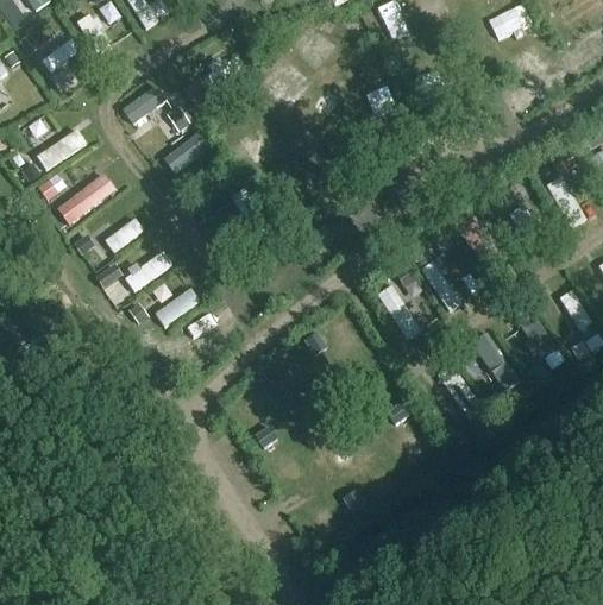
[(125,0),(140,30),(156,21),(144,0),(125,0)]
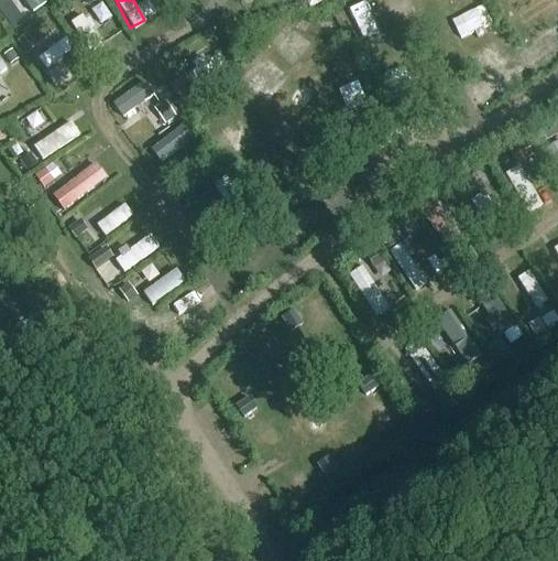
[(354,0),(347,4),(360,33),(376,25),(363,0),(354,0)]
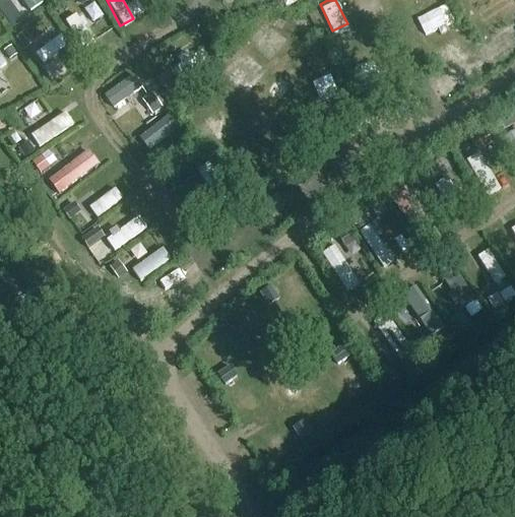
[(417,14),(427,34),(457,18),(448,0),(417,14)]
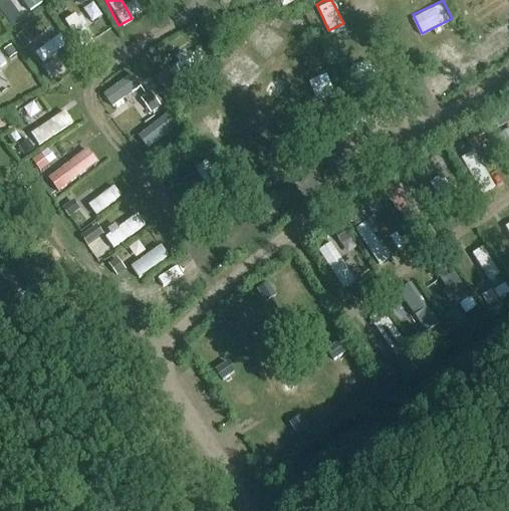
[(12,10),(2,18),(8,27),(19,19),(12,10)]
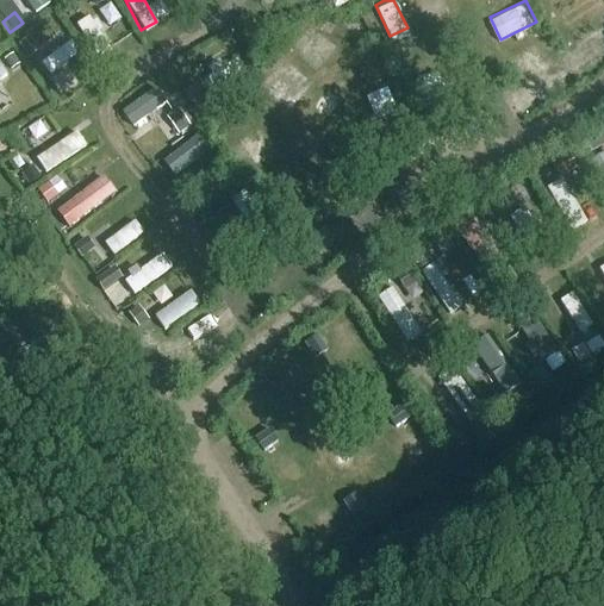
[(95,56),(111,47),(89,12),(75,22),(95,56)]
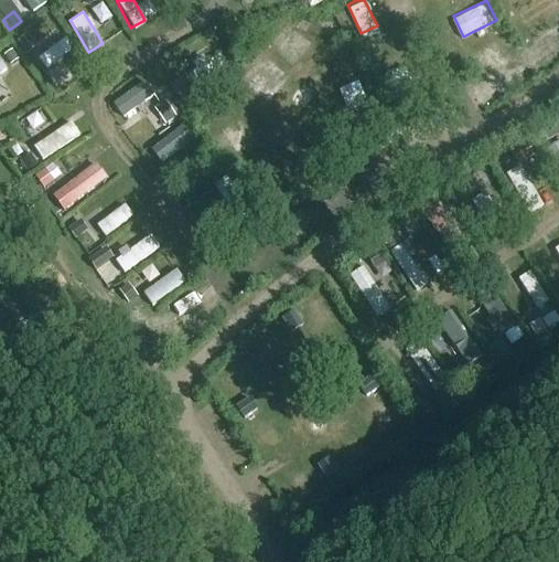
[(287,20),(269,41),(291,60),(309,40),(287,20)]
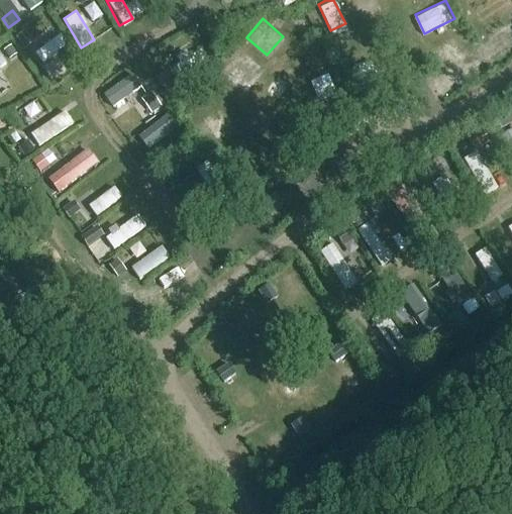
[(44,25),(38,30),(45,38),(52,33),(44,25)]
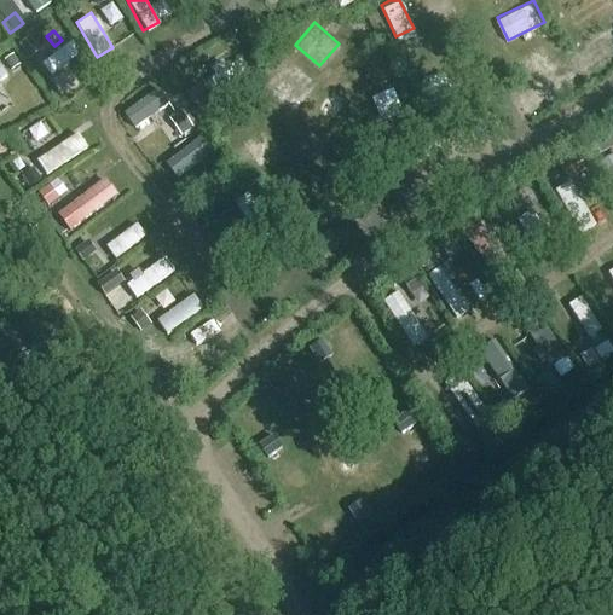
[(51,74),(82,51),(73,38),(41,61),(51,74)]
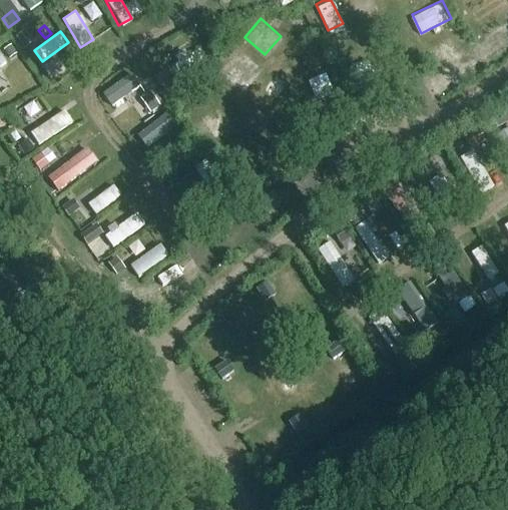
[(200,43),(172,57),(180,72),(207,59),(200,43)]
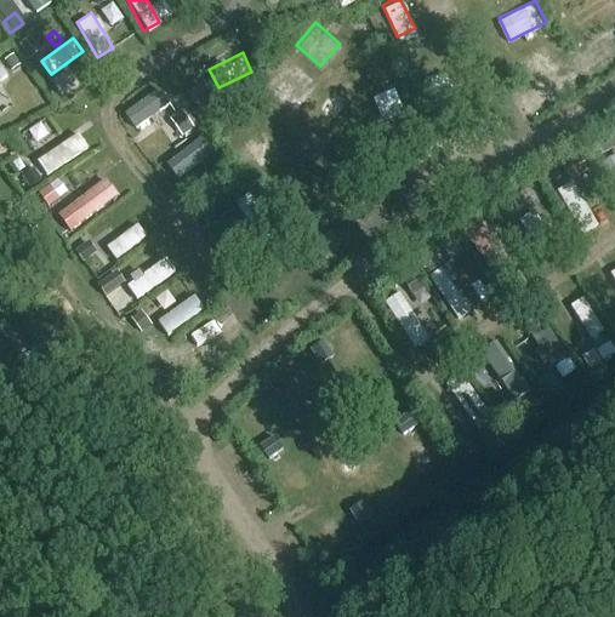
[(6,53),(0,58),(0,63),(6,70),(15,64),(6,53)]
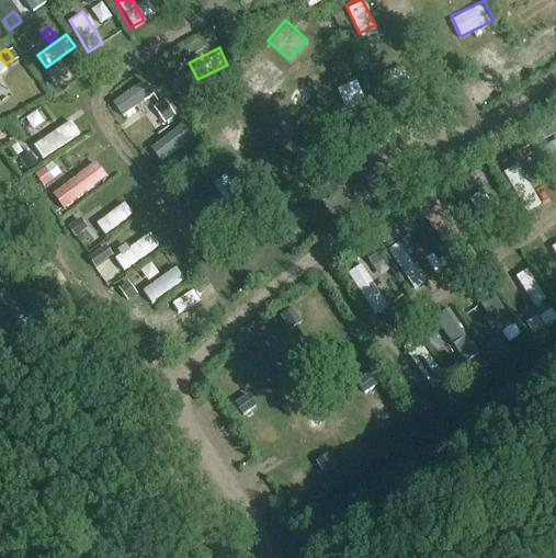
[(263,95),(285,72),(261,50),(239,73),(263,95)]
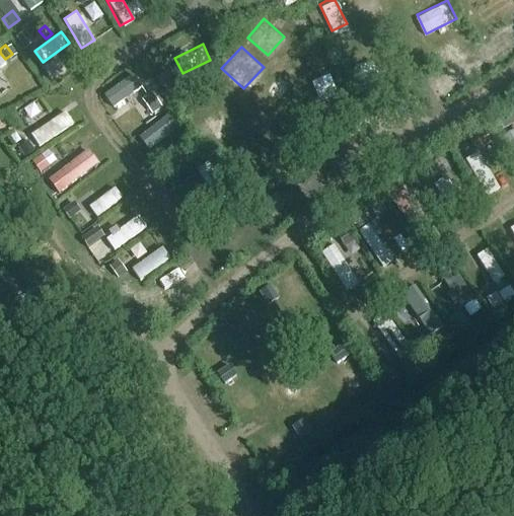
[(365,57),(377,82),(391,75),(379,50),(365,57)]
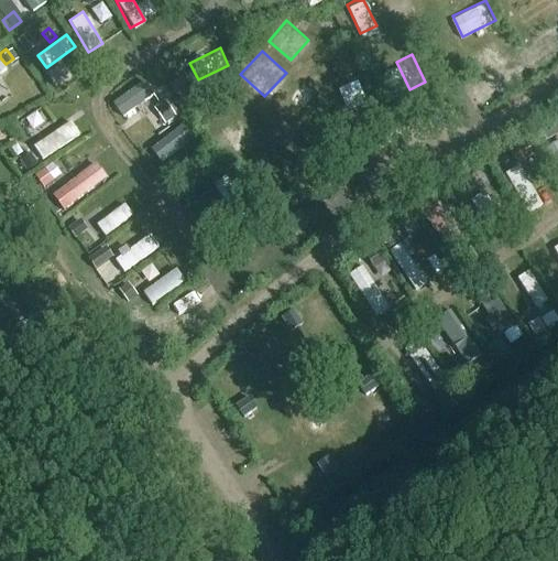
[(146,77),(113,98),(124,116),(157,95),(146,77)]
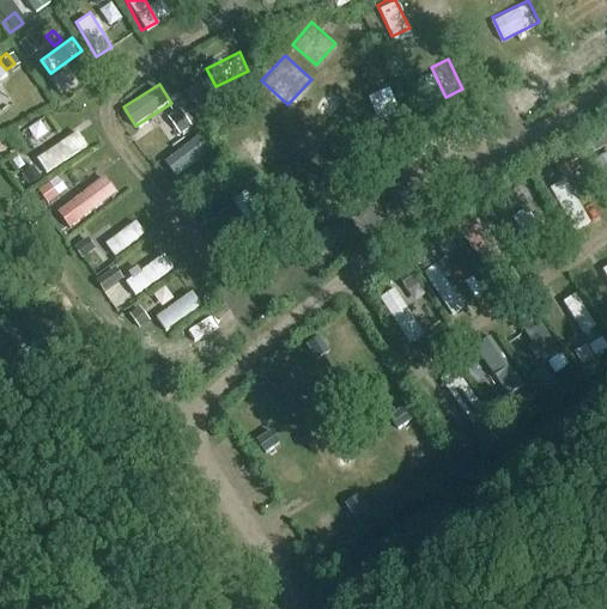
[(193,84),(181,91),(190,104),(201,97),(193,84)]
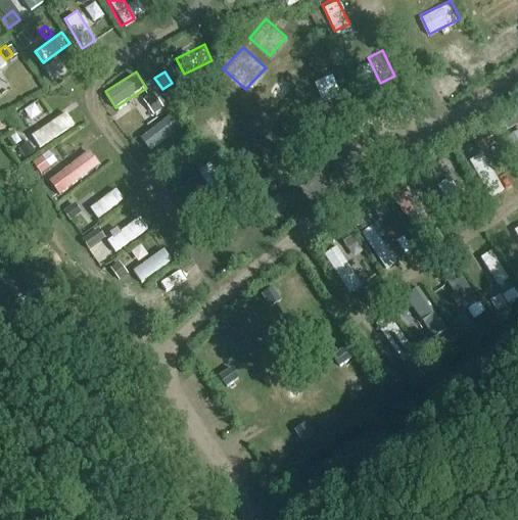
[(150,84),(139,90),(153,112),(163,105),(150,84)]
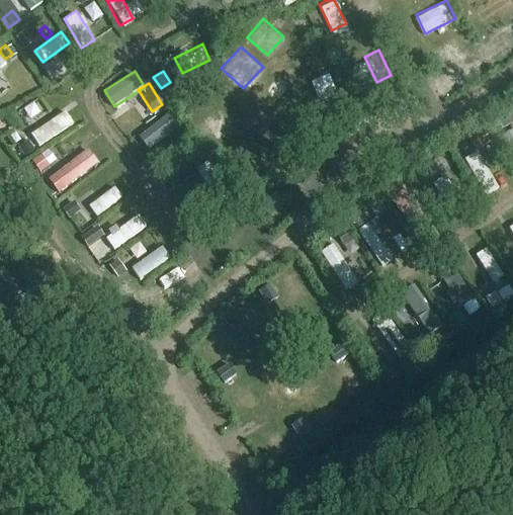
[(68,108),(32,133),(40,145),(76,120),(68,108)]
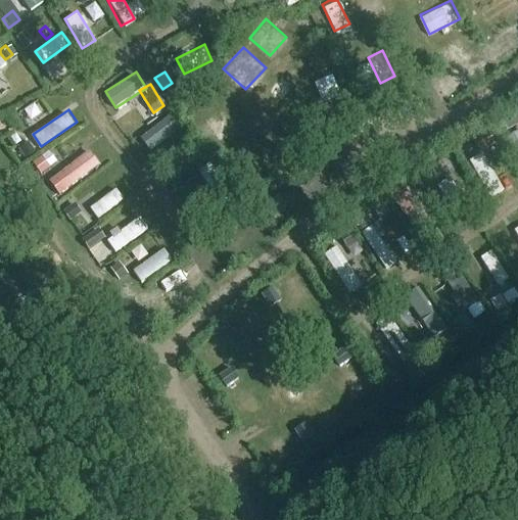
[(151,149),(182,126),(171,110),(139,134),(151,149)]
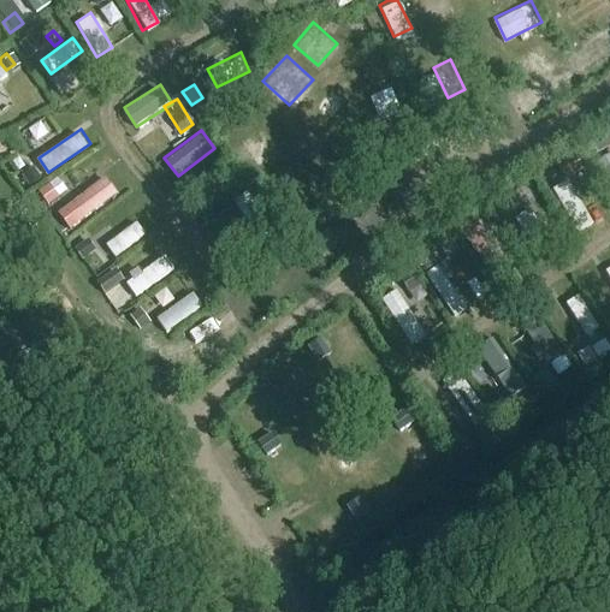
[(234,144),(242,166),(266,158),(256,135),(234,144)]
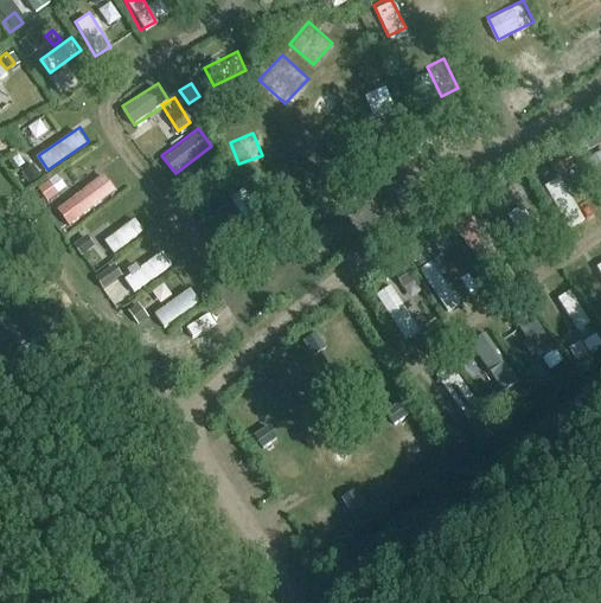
[(587,135),(573,143),(579,153),(593,145),(587,135)]
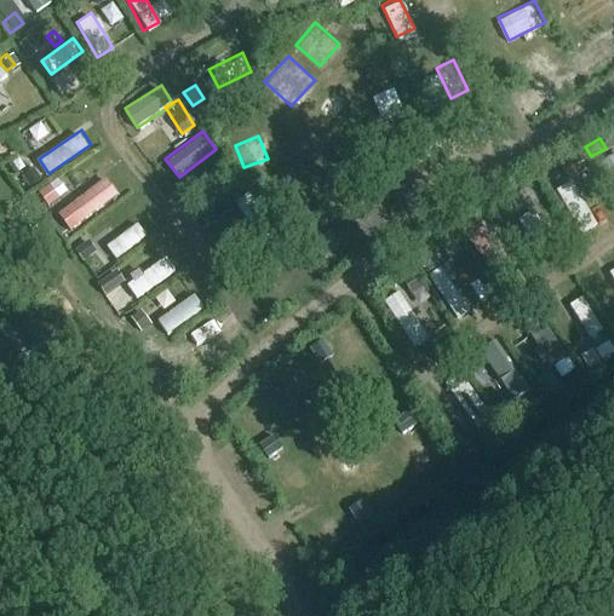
[(580,150),(562,160),(573,180),(591,171),(580,150)]
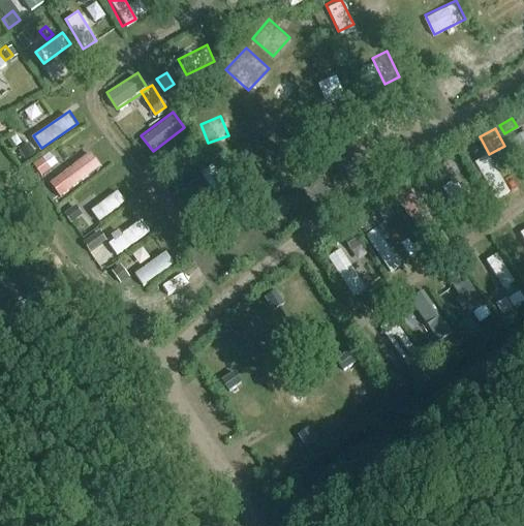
[(523,156),(523,134),(515,141),(523,156)]
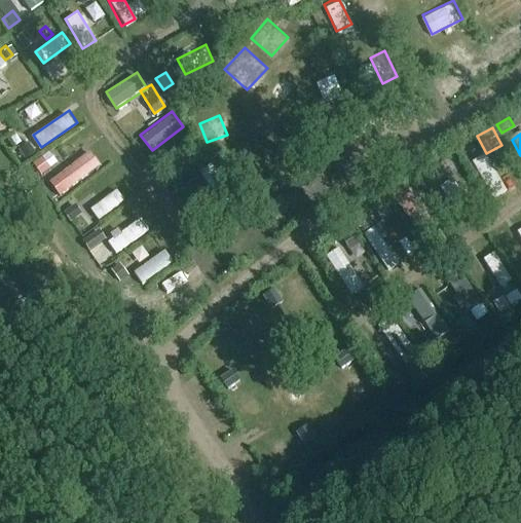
[(24,142),(14,148),(21,158),(31,151),(24,142)]
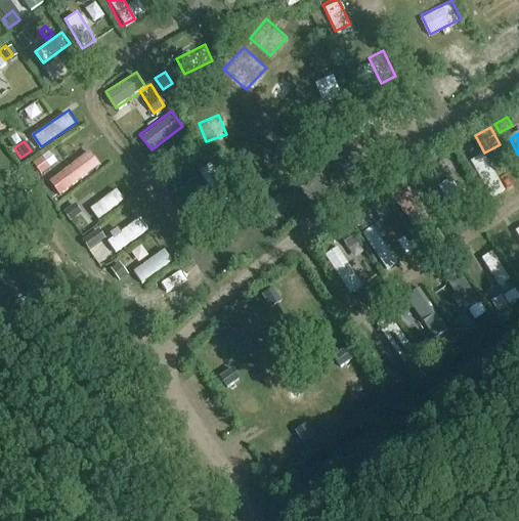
[(49,174),(58,191),(103,166),(94,148),(49,174)]
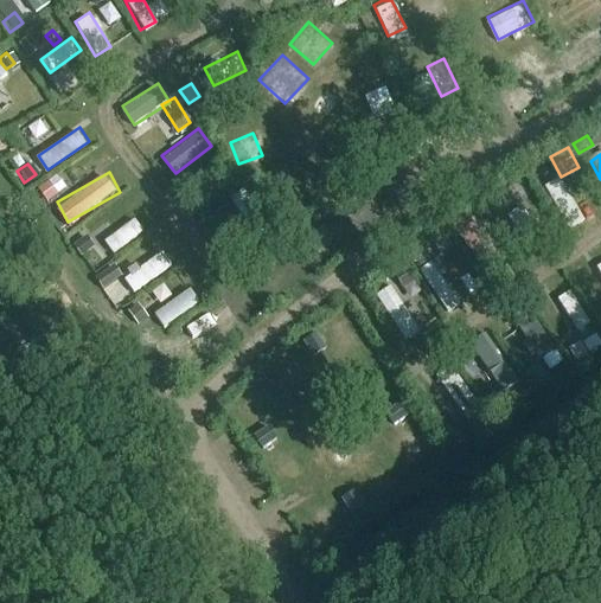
[(563,175),(544,185),(566,229),(584,219),(563,175)]
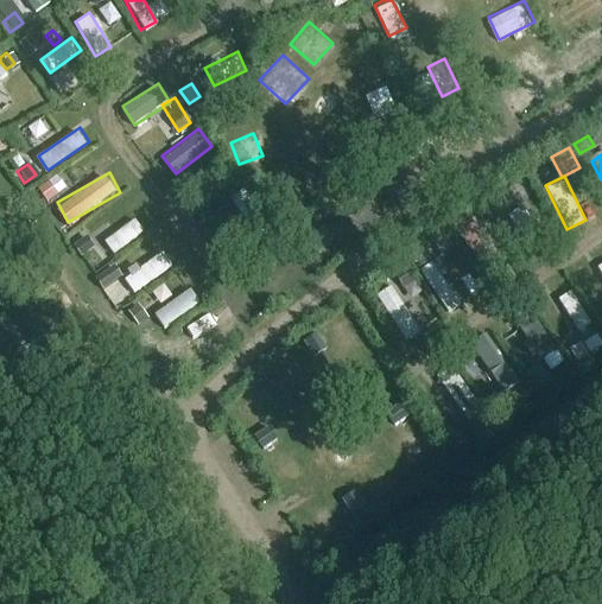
[(44,180),(32,189),(42,202),(54,194),(44,180)]
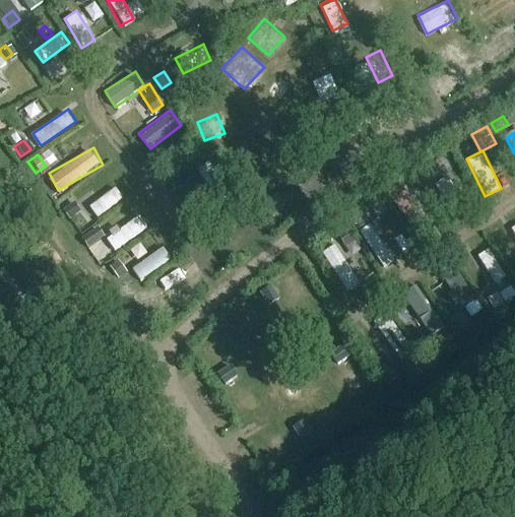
[(222,207),(237,198),(212,158),(198,168),(222,207)]
